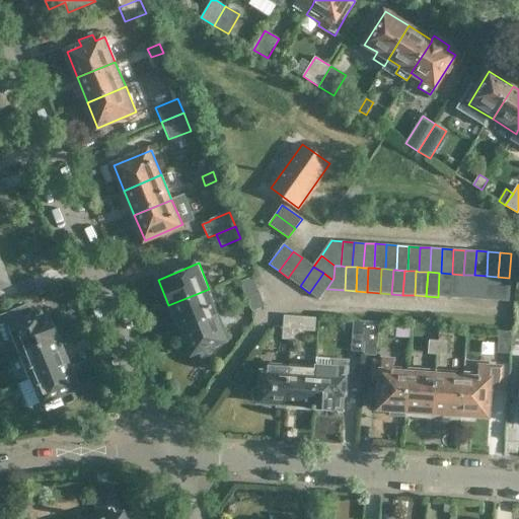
[(318,299),(326,289),(332,280),(323,273),(309,293),(318,299)]
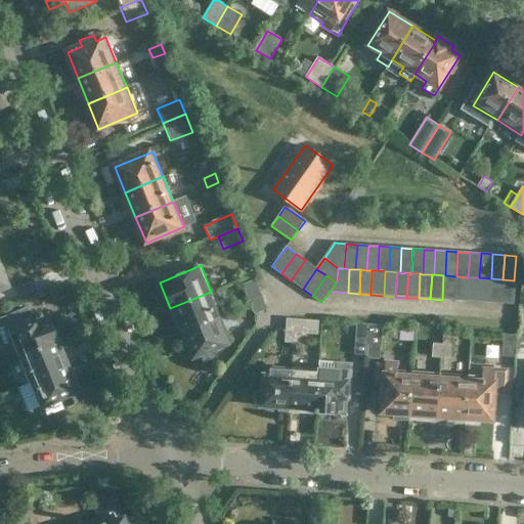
[(443,275),(442,300),(454,301),(456,276),(445,275),(443,275)]
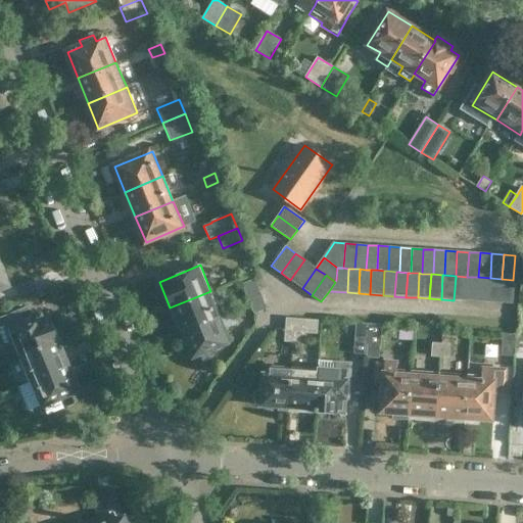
[(456,276),(454,300),(465,301),(467,277),(456,276)]
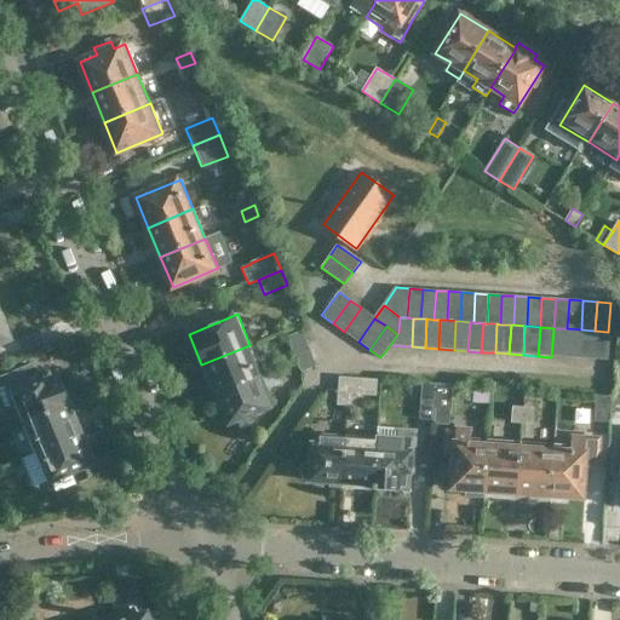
[(296,348),(310,342),(305,328),(290,334),(296,348)]
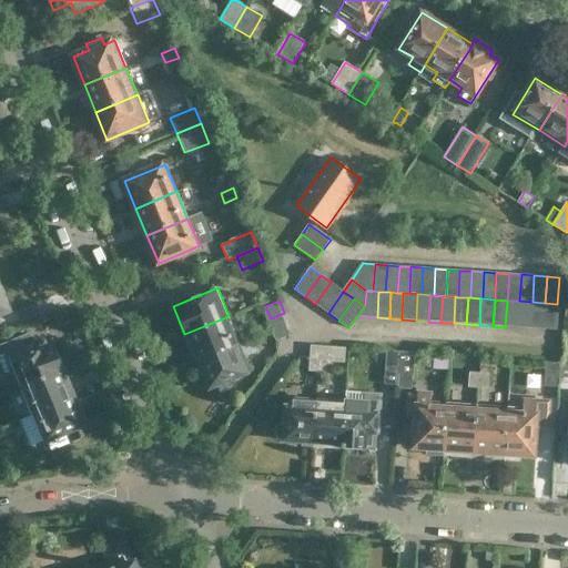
[(507,301),(505,327),(518,327),(519,301),(507,301)]
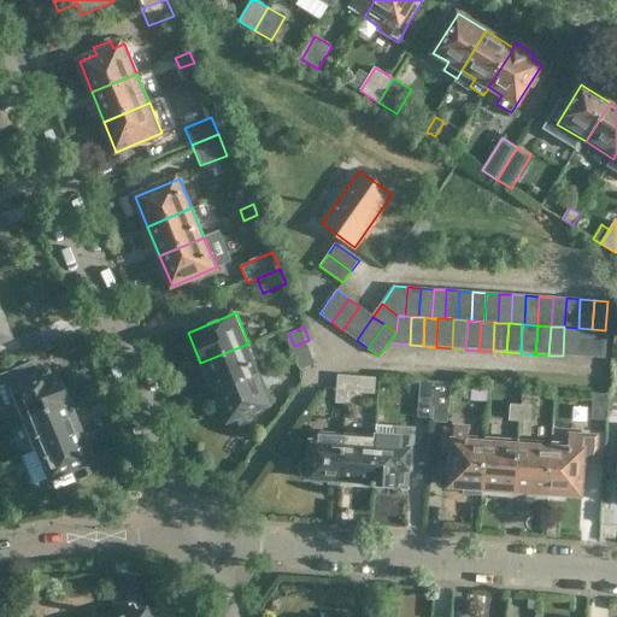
[(564,327),(563,356),(576,357),(579,328),(564,327)]
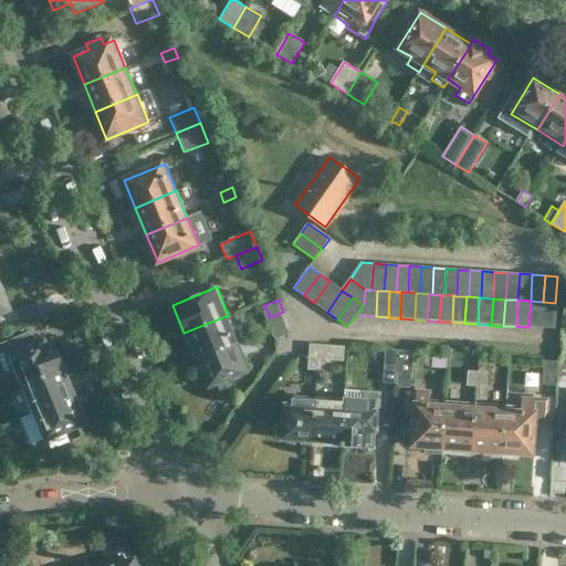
[(531,301),(528,327),(541,328),(543,302),(531,301)]
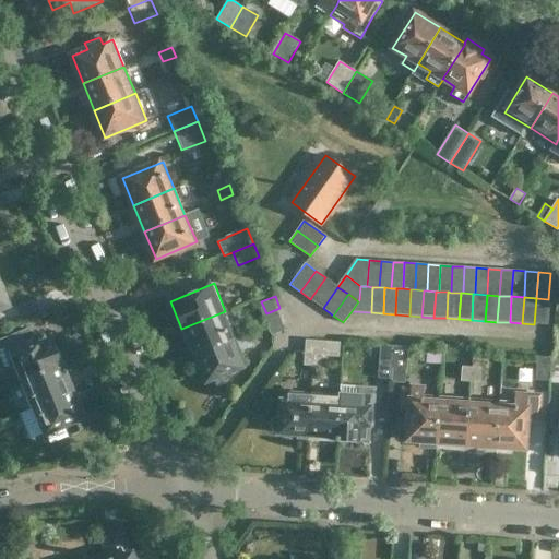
[(536,298),(534,324),(547,325),(548,299),(536,298)]
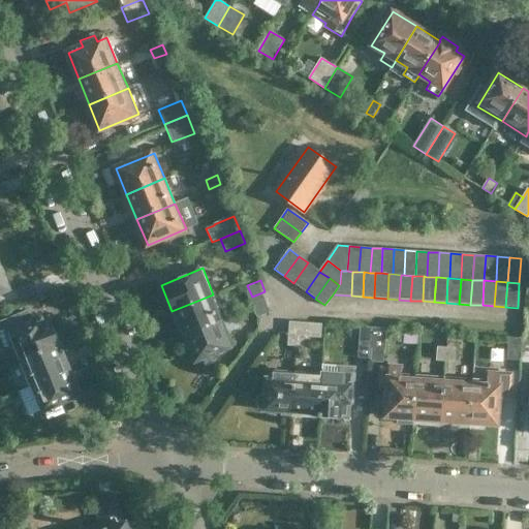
[(265,291),(252,297),(259,315),(273,310),(265,291)]
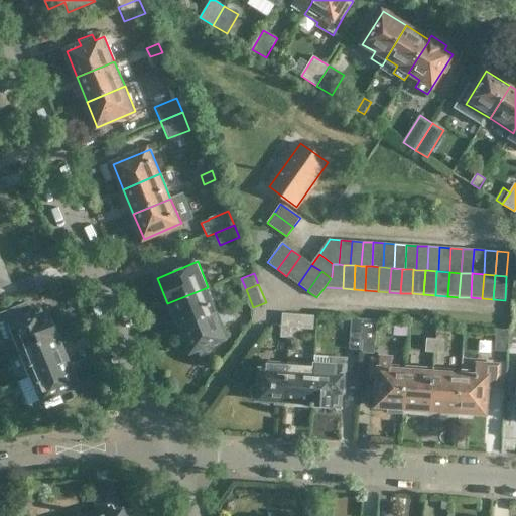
[(180,328),(219,311),(218,311),(208,287),(167,303),(168,304),(170,303),(180,328)]
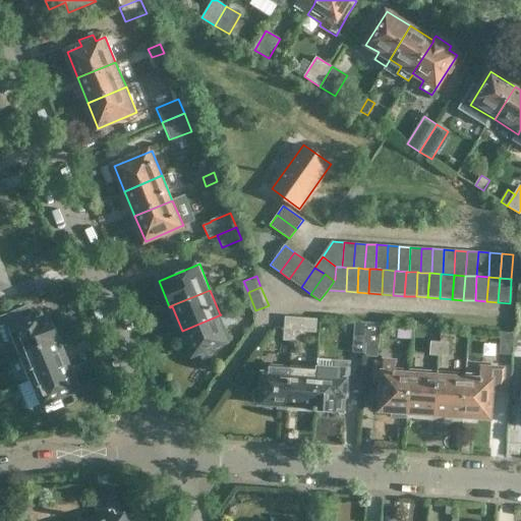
[(196,364),(210,358),(207,349),(231,339),(225,326),(239,320),(235,309),(220,314),(221,314),(182,331),(196,364)]
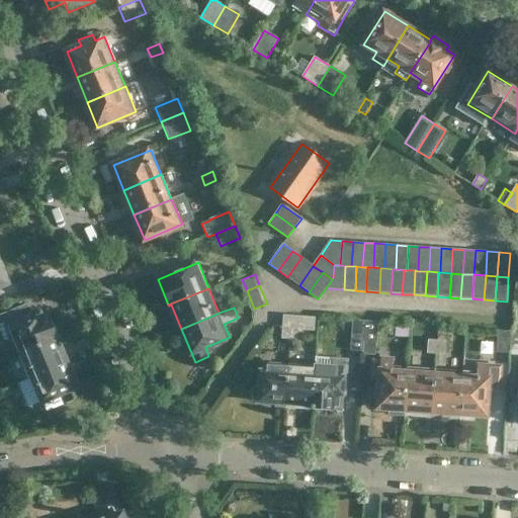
[(18,352),(59,336),(49,310),(8,327),(18,352)]
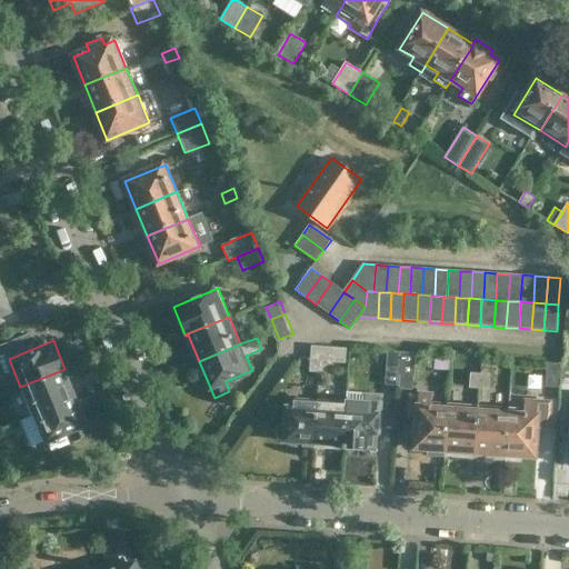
[(335,360),(336,345),(311,343),(309,369),(321,370),(321,359),(335,360)]
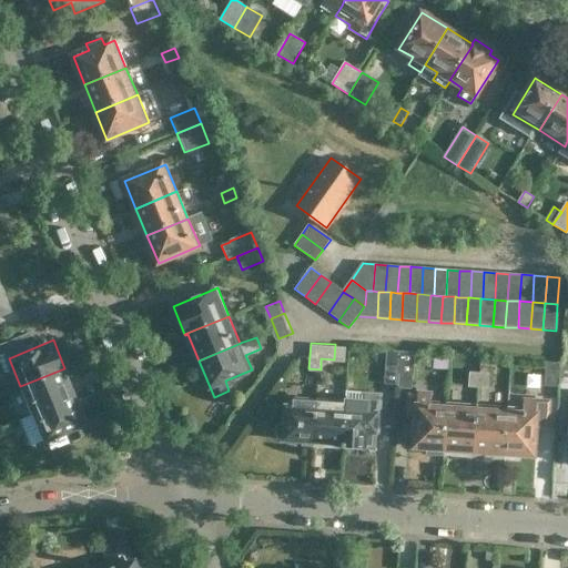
[(335,344),(334,359),(345,359),(346,345),(335,344)]
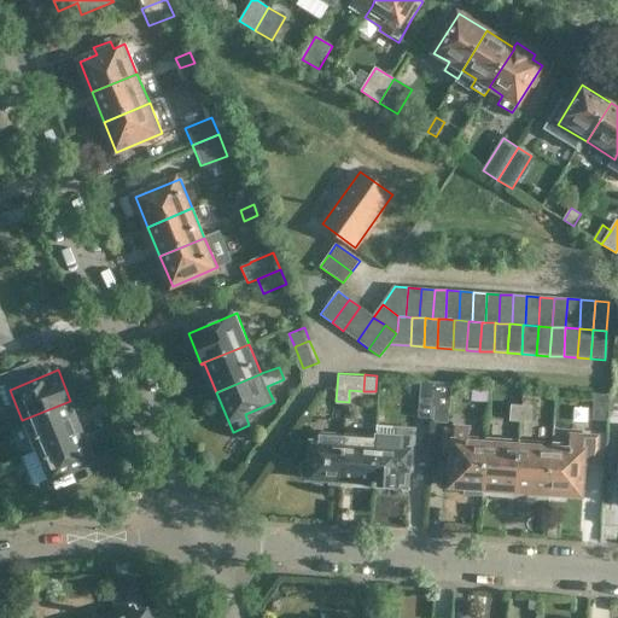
[(433,409),(435,383),(419,382),(418,408),(433,409)]
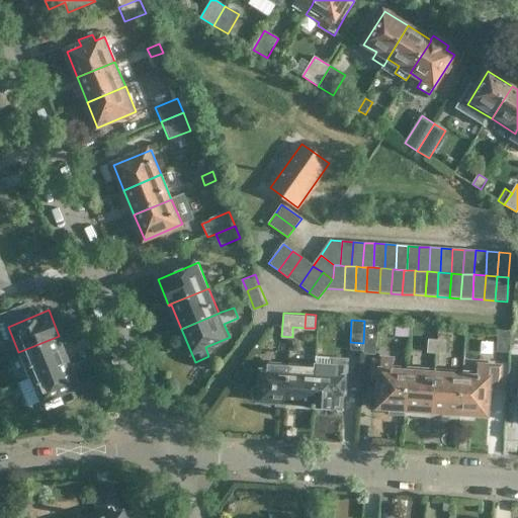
[(364,321),(363,343),(376,343),(377,322),(364,321)]
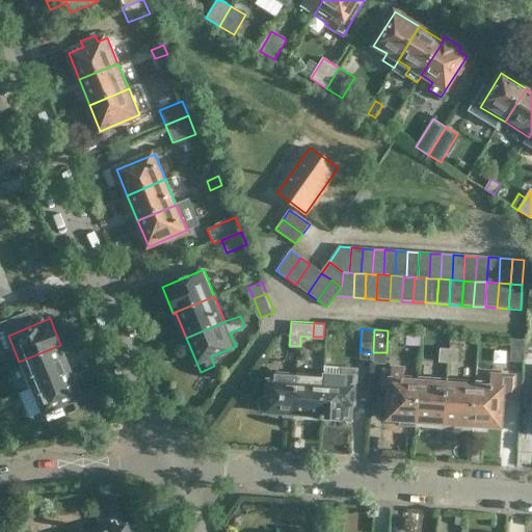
[(523,362),(525,340),(511,339),(509,361),(523,362)]
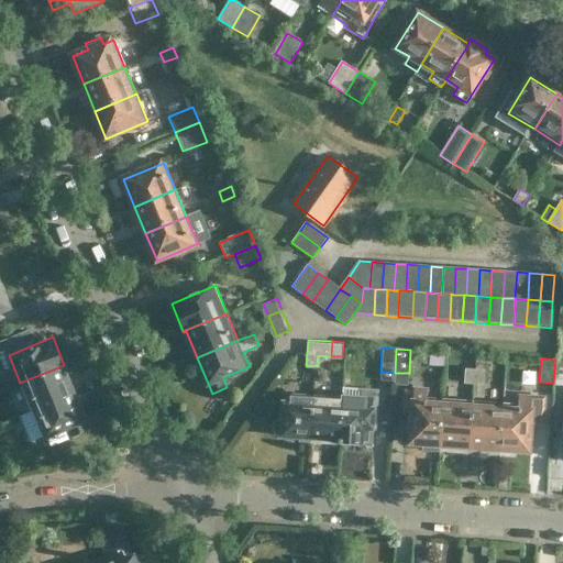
[(64,365),(20,383),(32,410),(73,393),(63,367),(65,367),(64,365)]
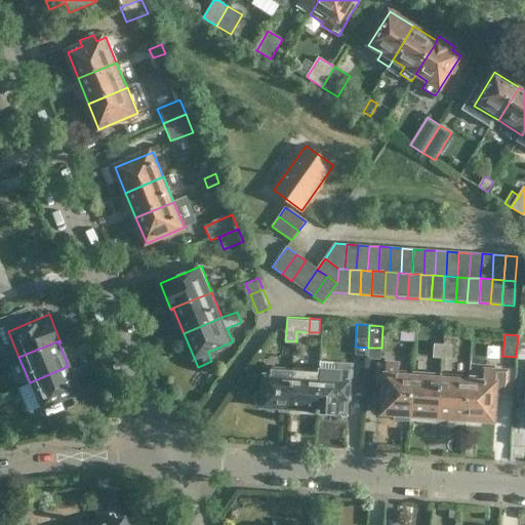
[(441,358),(442,344),(433,342),(432,357),(441,358)]
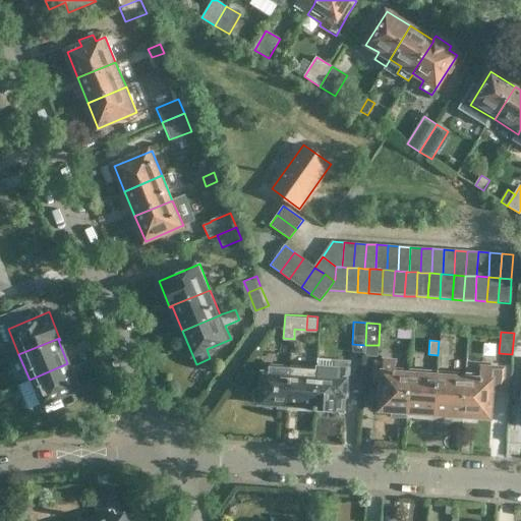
[(439,341),(438,355),(448,355),(449,341),(439,341)]
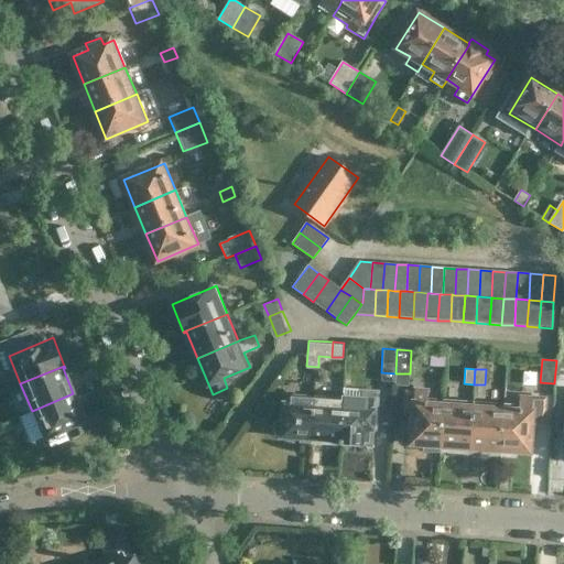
[(377,432),(379,391),(359,390),(358,399),(344,398),(340,445),(368,446),(369,432),(377,432)]
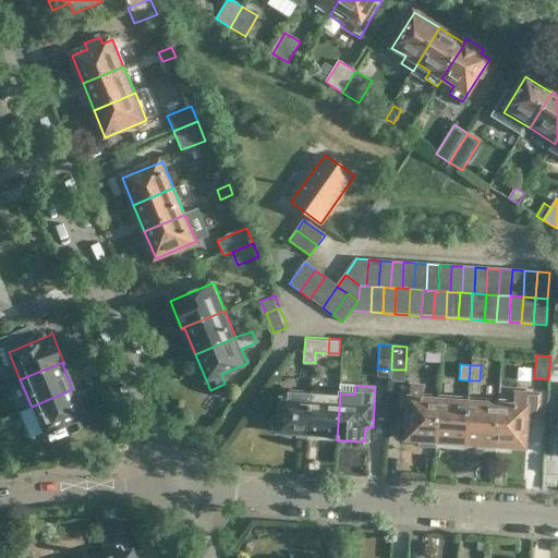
[(436,441),(439,400),(423,399),(423,388),(410,387),(407,439),(436,441)]
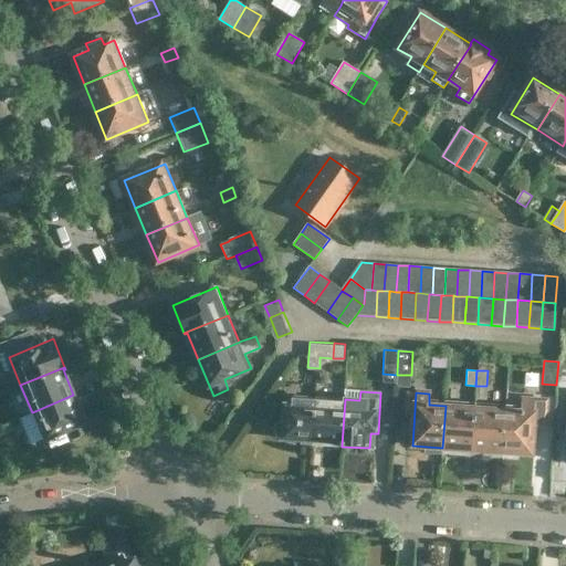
[(88,432),(73,395),(32,412),(43,440),(70,428),(74,438),(88,432)]
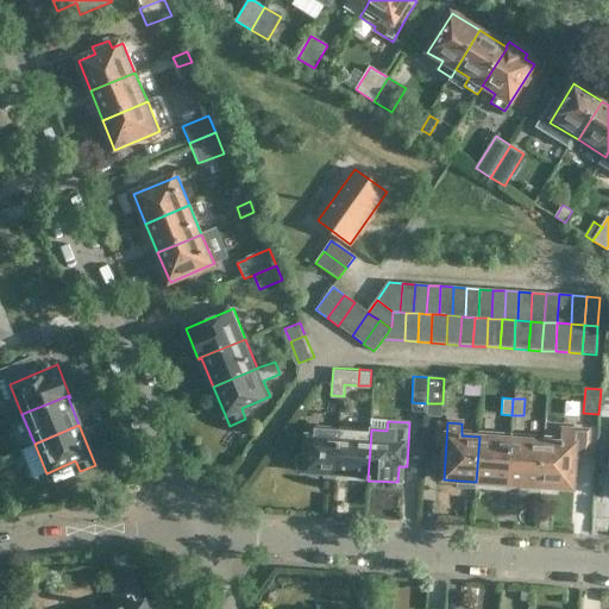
[(337,473),(339,427),(307,425),(306,453),(303,453),(301,453),(300,453),(297,454),(296,456),(296,457),(295,458),(295,460),(295,462),(295,463),(295,464),(295,465),(296,466),(297,468),(299,469),(300,470),(301,470),(302,471),(305,471),(337,473)]
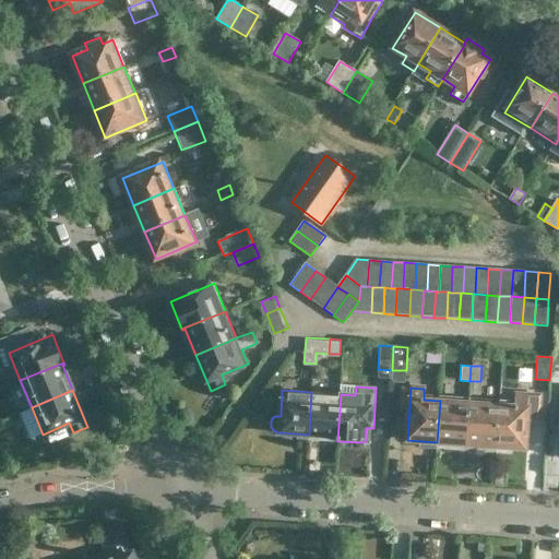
[(311,392),(309,435),(320,435),(322,440),(337,441),(341,394),(311,392)]
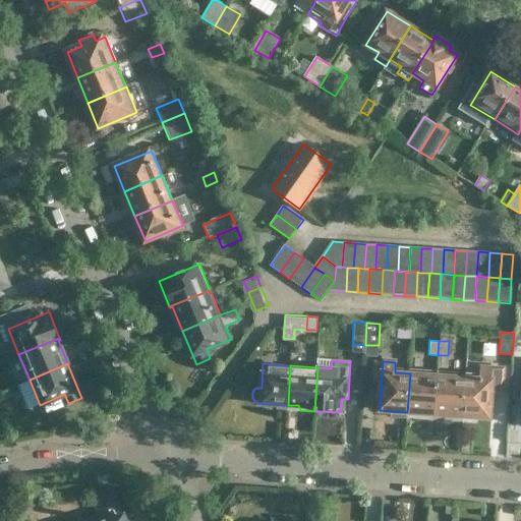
[(464,372),(464,378),(461,416),(488,418),(490,393),(501,393),(503,368),(480,367),(479,373),(464,372)]
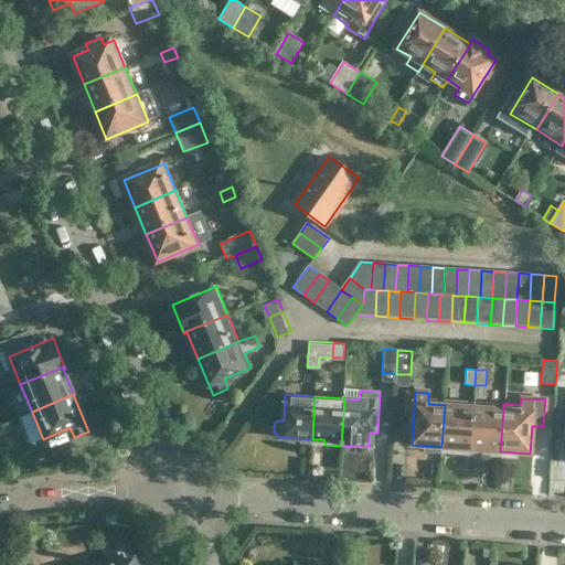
[(445,405),(441,447),(471,449),(475,403),(460,402),(460,406),(445,405)]
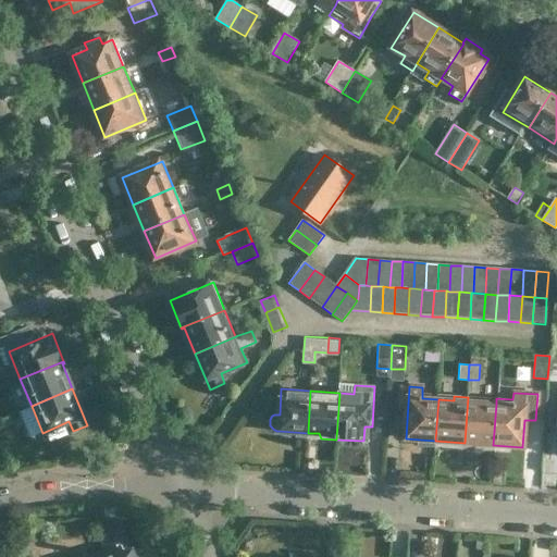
[(480,398),(468,397),(465,443),(493,445),(496,404),(480,403),(480,398)]
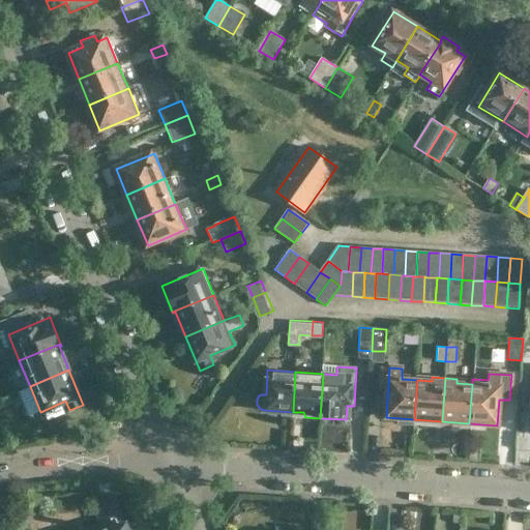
[(123,525),(115,504),(97,512),(102,525),(89,529),(130,529),(129,526),(126,527),(125,524),(123,525)]
